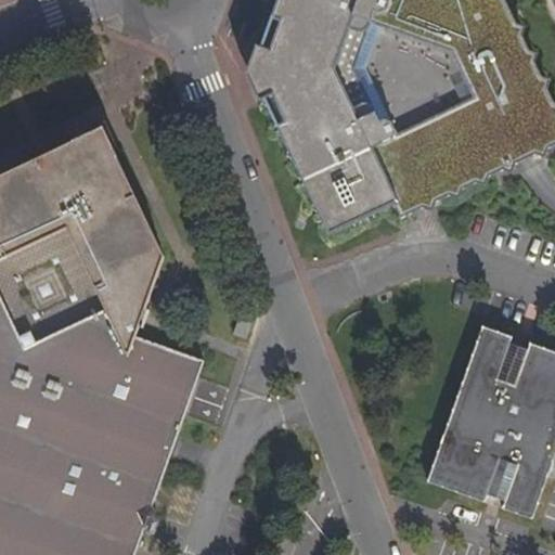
[(261,106),(325,235),(355,222),(392,205),(400,217),(554,144),(554,107),(503,0),(278,0),(259,51),(275,54),(278,101),(261,106)]
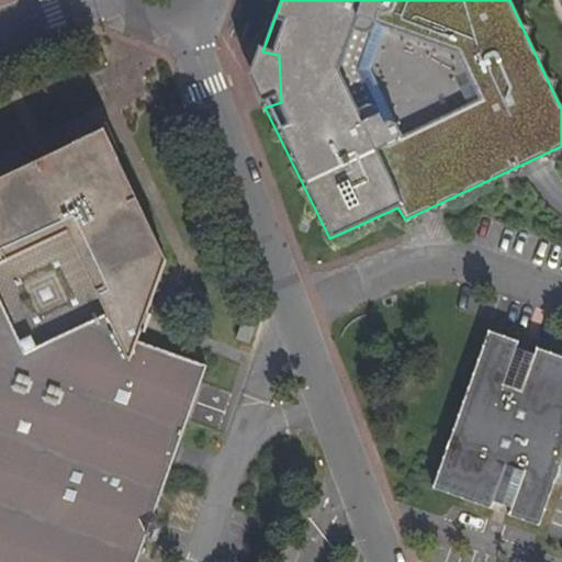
[(251,80),(265,108),(281,102),(279,55),(262,52),(251,80)]
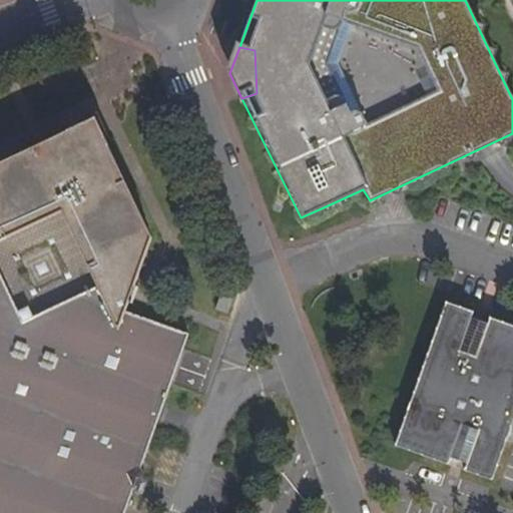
[(0,267),(126,312),(151,237),(95,118),(0,164),(0,267)]
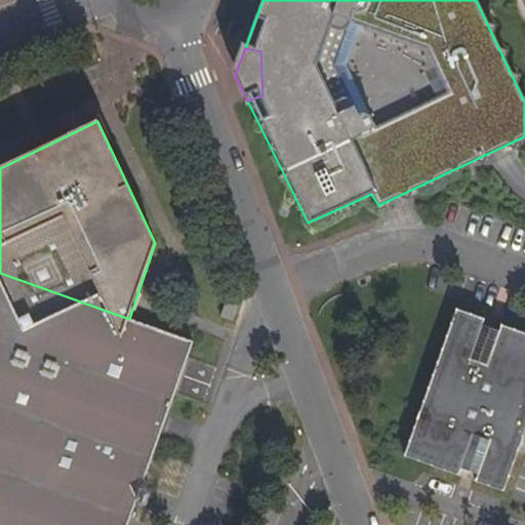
[(129,319),(0,273),(0,524),(127,524),(194,341),(129,319)]
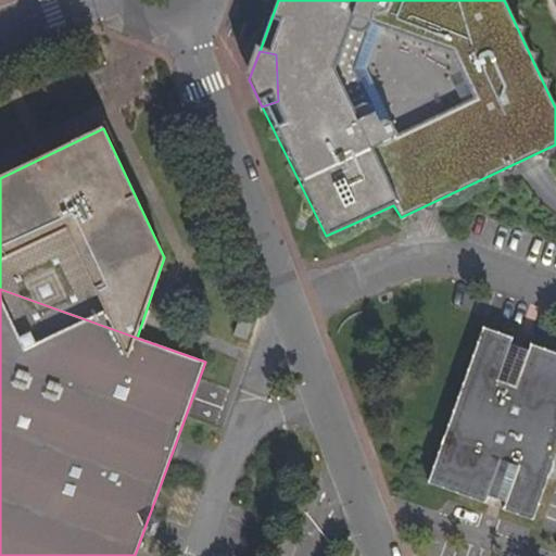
[(428,482),(485,503),(489,495),(507,501),(504,509),(533,519),(555,456),(555,351),(531,343),(528,351),(512,344),(514,337),(483,326),(428,482)]
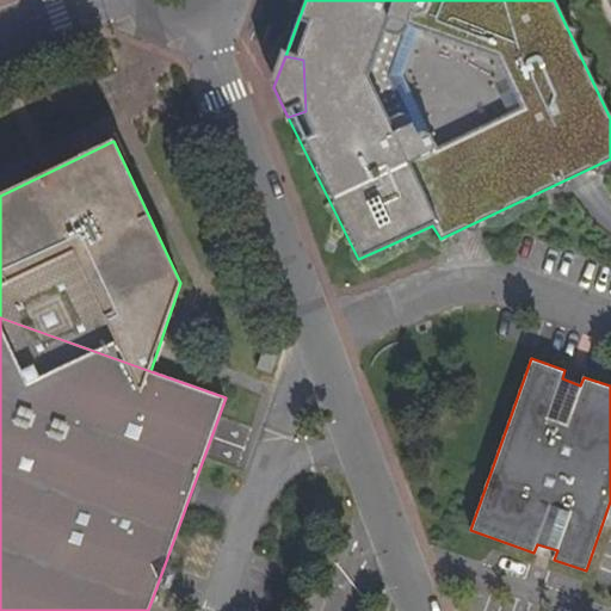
[(584,377),(565,370),(562,378),(580,386),(584,377)]
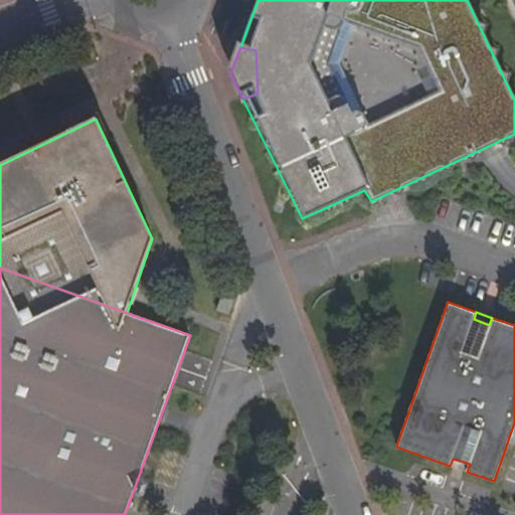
[(453,459),(450,466),(467,472),(470,464),(453,459)]
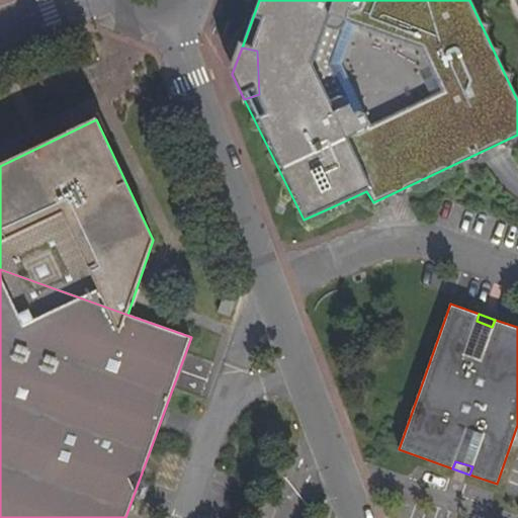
All buildings are outlined.
